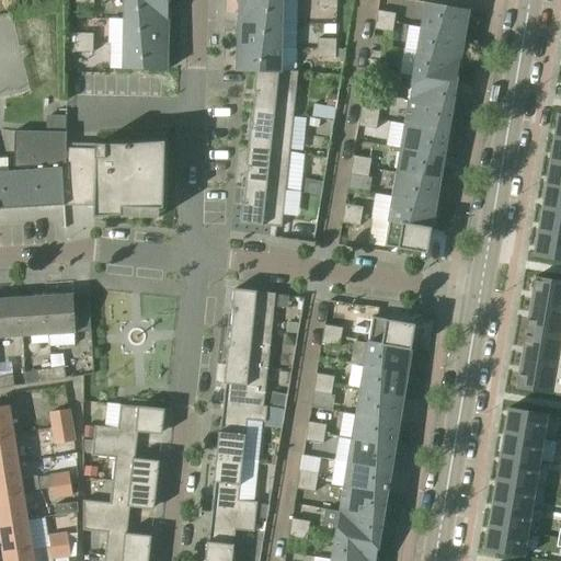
[(169,21),(169,0),(125,0),(125,20),(169,21)]
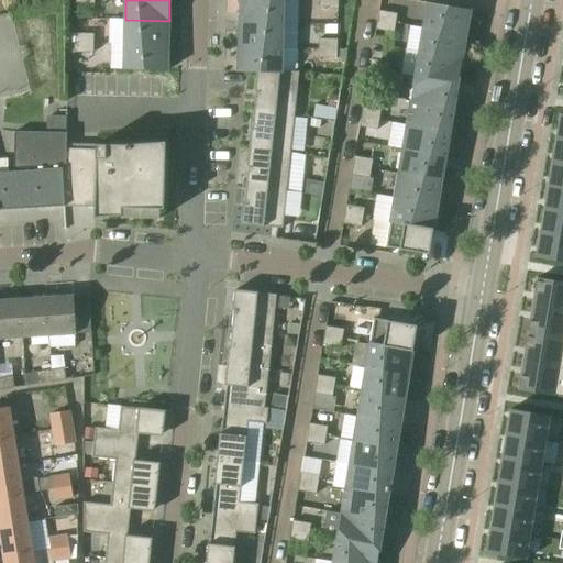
[(284,23),(284,0),(240,0),(240,22),(284,23)]
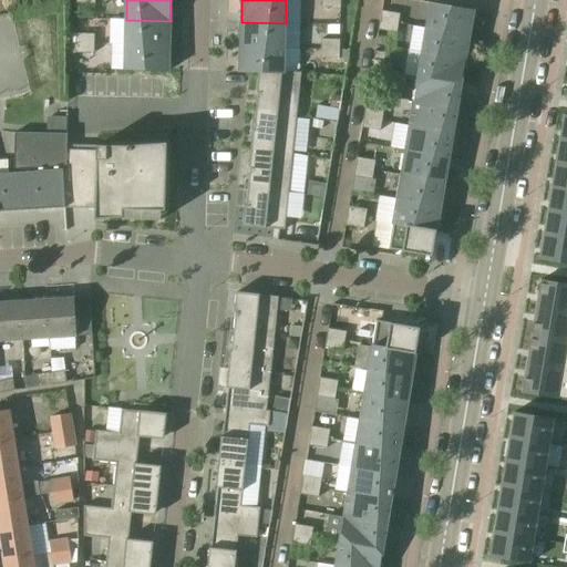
[(341,9),(341,0),(322,0),(322,9),(341,9)]
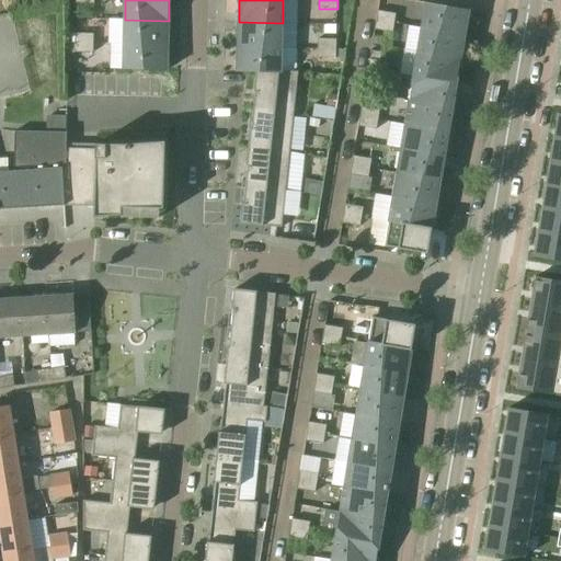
[(422,27),(465,35),(469,10),(426,3),(422,27)]
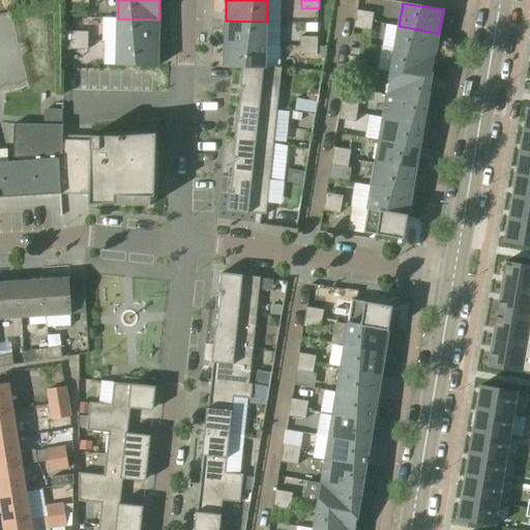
[(356,19),(373,22),(375,13),(357,10),(356,19)]
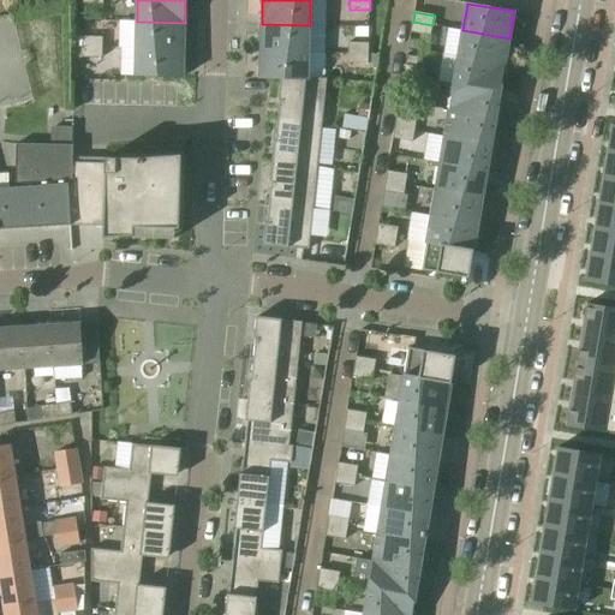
[(184,51),(185,23),(137,22),(137,49),(184,51)]
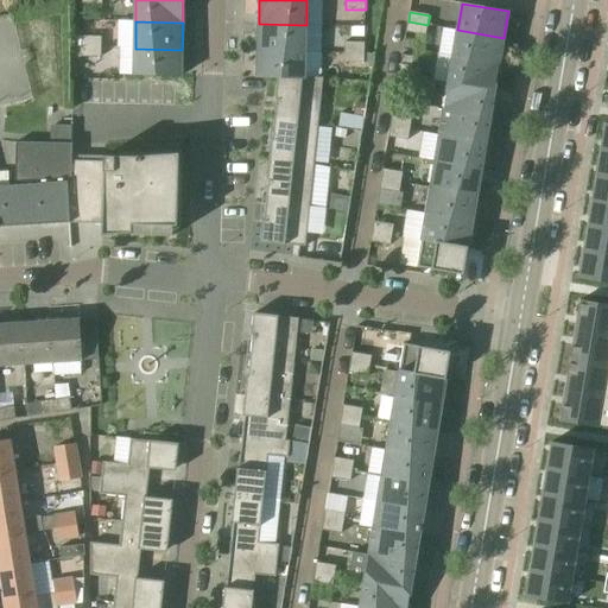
[(426,36),(428,25),(409,21),(406,32),(426,36)]
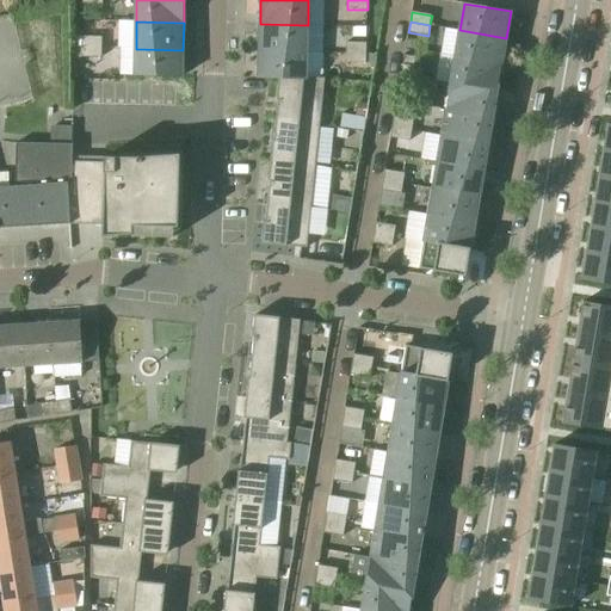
[(307,53),(308,25),(260,24),(260,51),(307,53)]
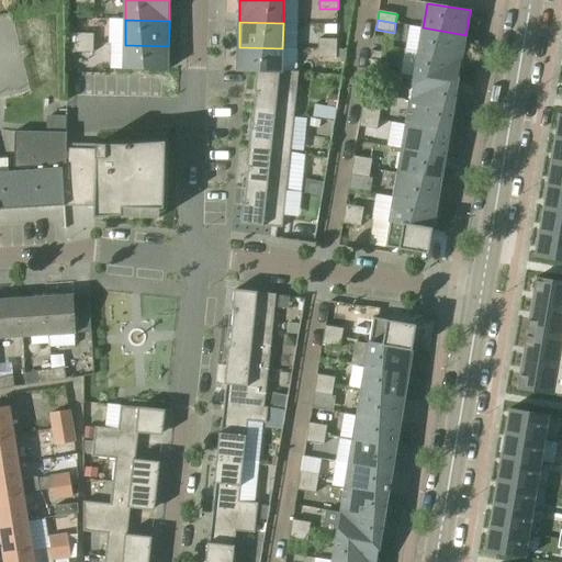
[(462,59),(465,35),(423,27),(419,52),(462,59)]
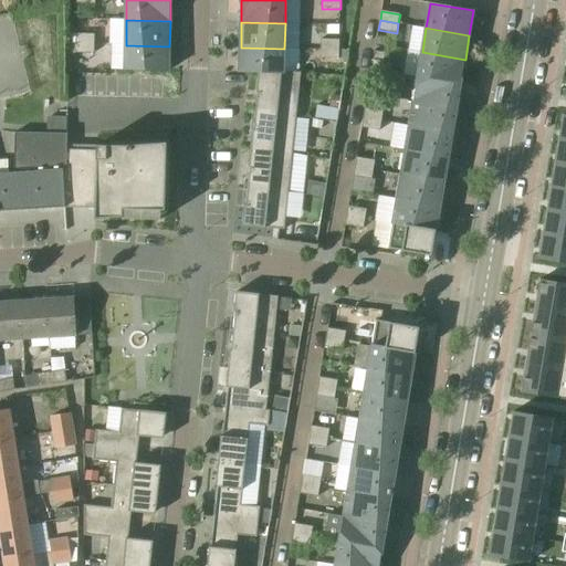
[(95,43),(95,34),(76,33),(76,43),(95,43)]
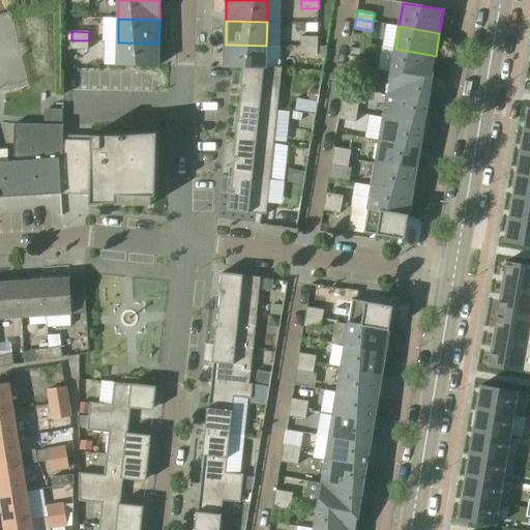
[(318,46),(318,37),(301,36),(300,46),(318,46)]
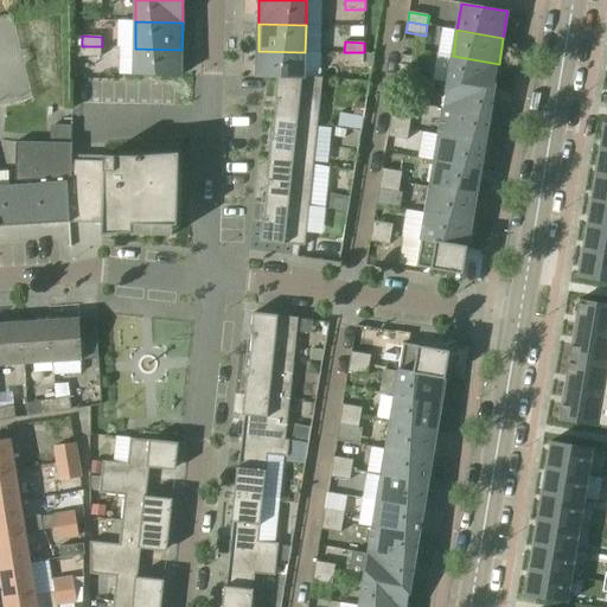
[(101,57),(102,46),(82,46),(82,57),(101,57)]
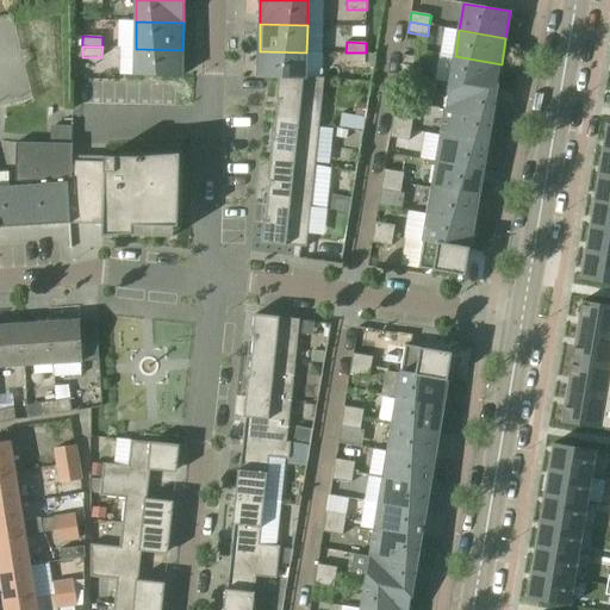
[(182,76),(182,50),(136,49),(135,75),(182,76)]
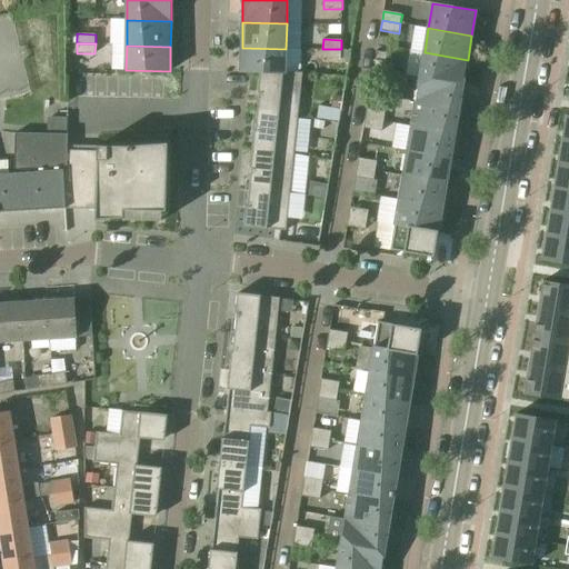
[(286,72),(286,49),(242,48),(241,73),(260,73),(286,72)]
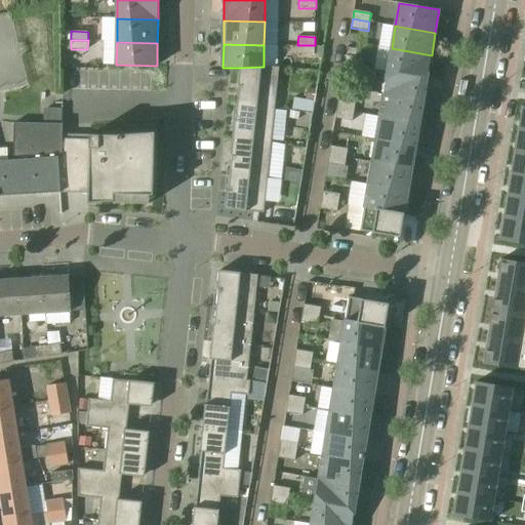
[(315,54),(315,45),(297,45),(297,54),(315,54)]
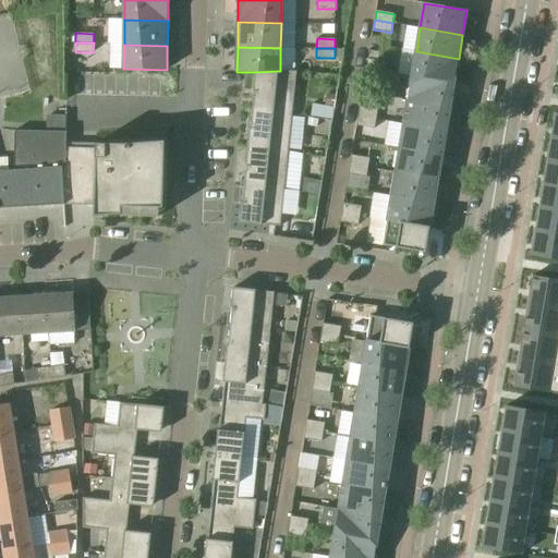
[(455,83),(459,59),(416,51),(412,76),(455,83)]
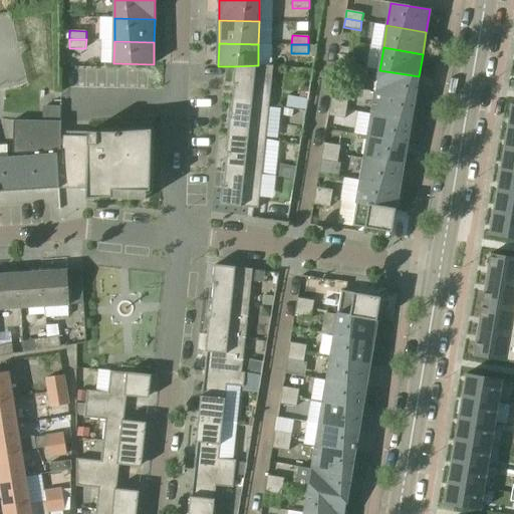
[(337,63),(354,65),(355,57),(339,54),(337,63)]
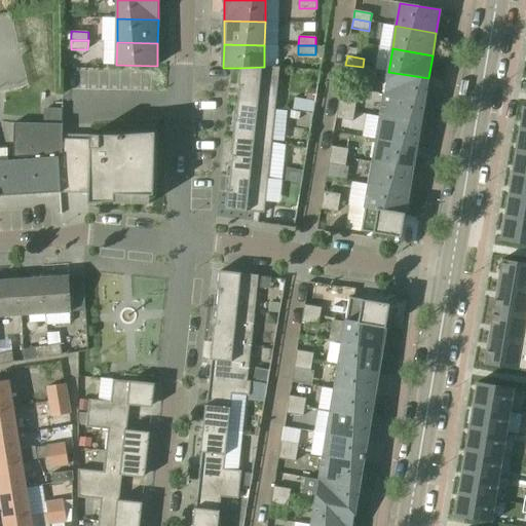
[(361,76),(363,67),(345,65),(344,73),(361,76)]
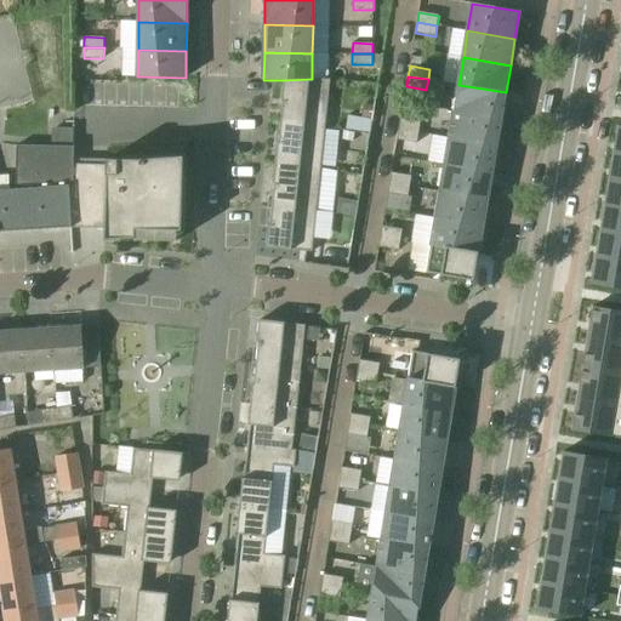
[(281,121),(326,126),(331,79),(312,79),(284,80),(281,101),(284,101),(281,121)]
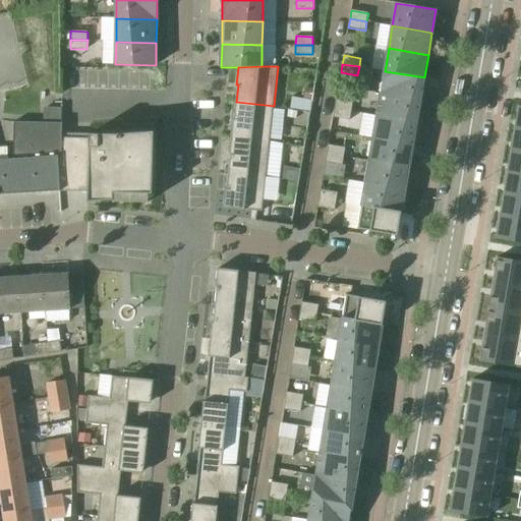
[(420,100),(424,77),(385,71),(381,94),(420,100)]
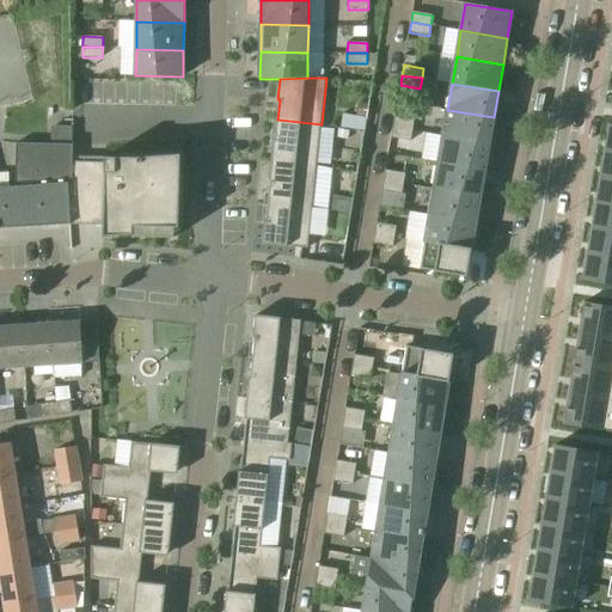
[(490,144),(494,117),(447,110),(442,136),(490,144)]
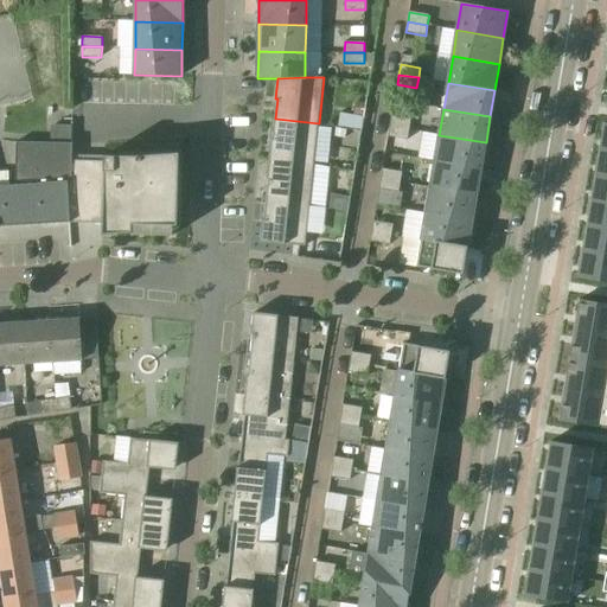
[(390,127),(409,131),(411,120),(391,116),(390,127)]
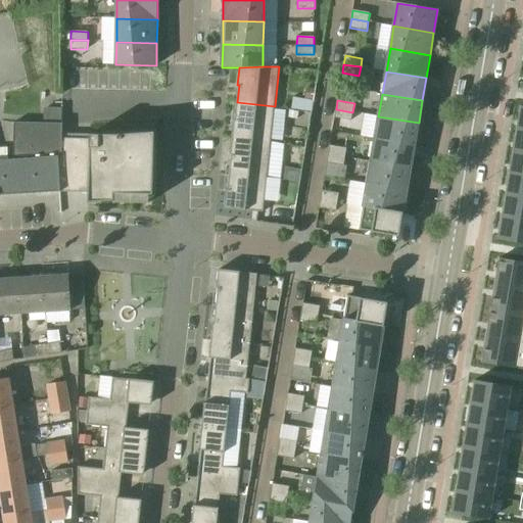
[(271,141),(275,106),(237,102),(235,120),(234,120),(232,137),(271,141)]
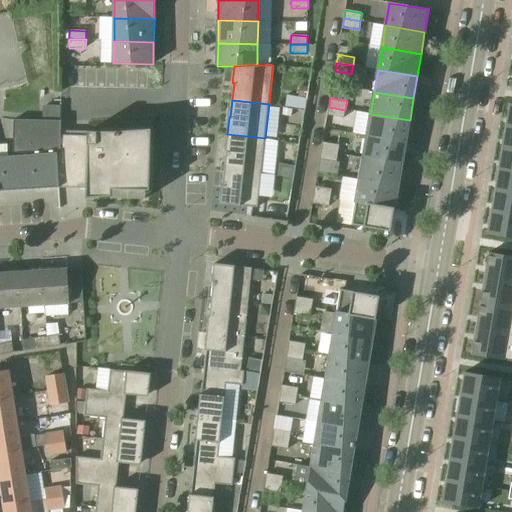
[(344,118),(345,110),(329,107),(327,115),(344,118)]
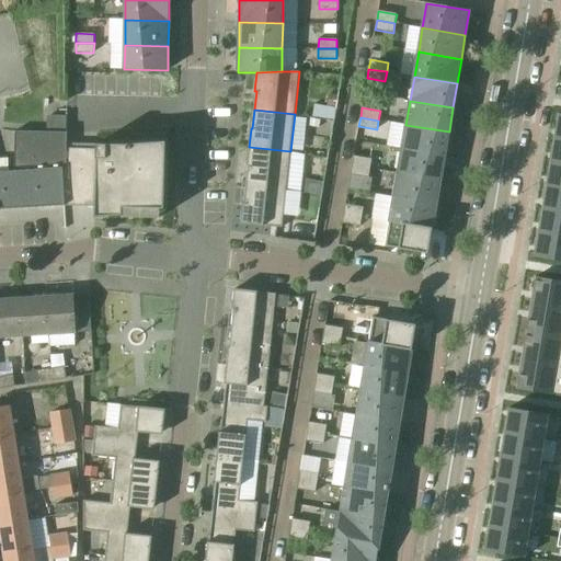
[(445,156),(449,132),(405,125),(402,149),(445,156)]
